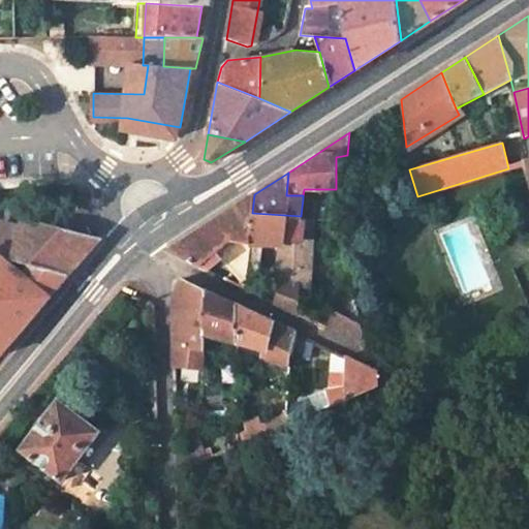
[(303,195),(303,198),(335,200),(336,189),(304,189),(303,195)]
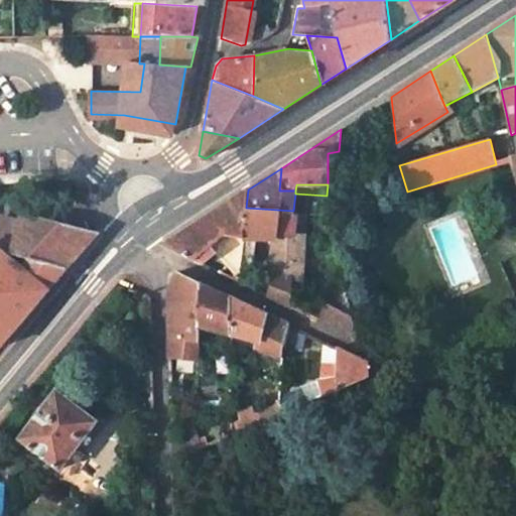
[(201,264),(208,258),(200,254),(224,235),(243,237),(246,208),(248,189),(162,245),(201,264)]
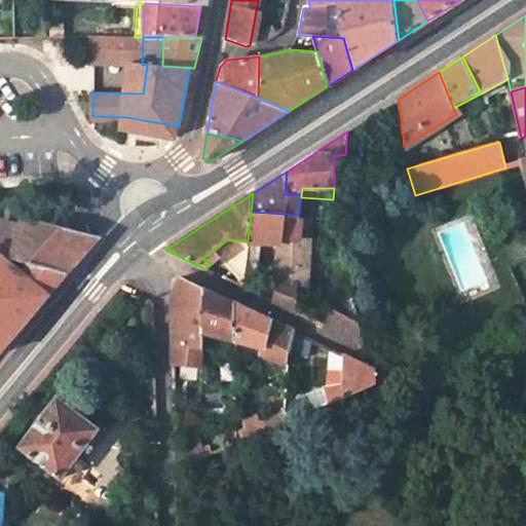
[(248,241),(280,246),(283,214),(251,212),(248,241)]
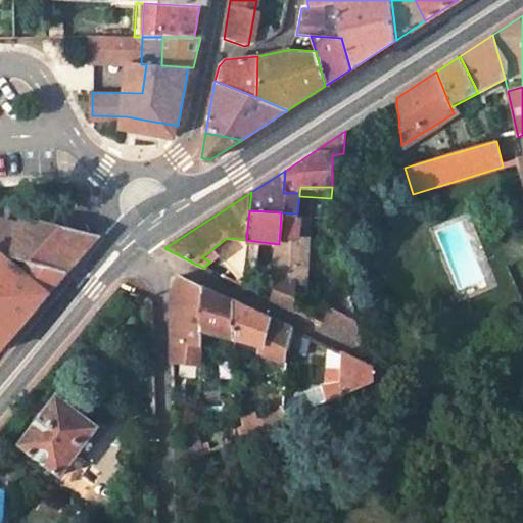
[(271,300),(292,311),(295,244),(297,214),(281,212),(279,244),(277,274),(271,300)]
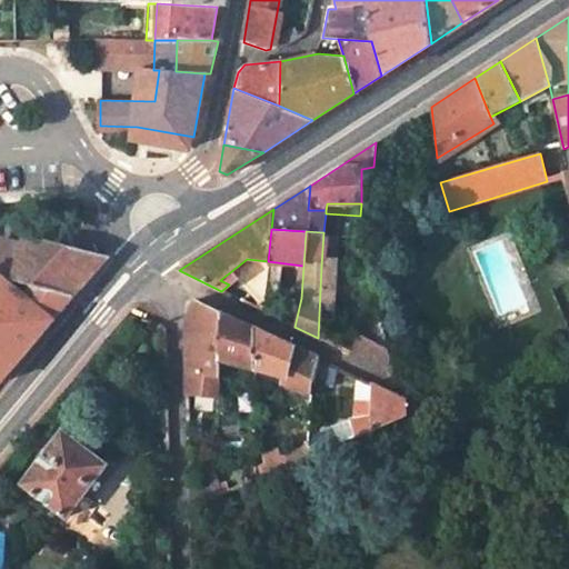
[(73,296),(106,259),(29,239),(17,281),(73,296)]
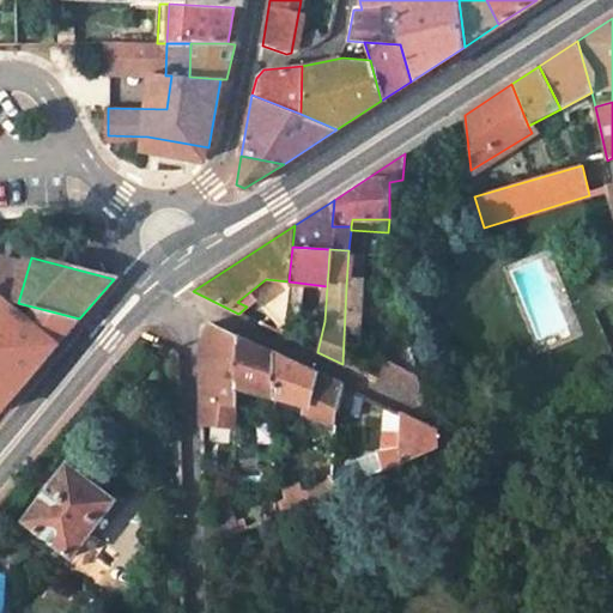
[(0,411),(79,319),(18,303),(0,297),(0,411)]
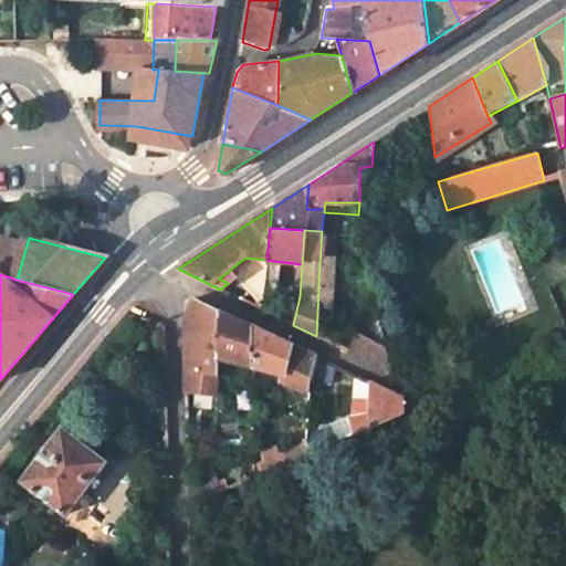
[(185,347),(219,353),(219,311),(195,299),(185,315),(185,347)]
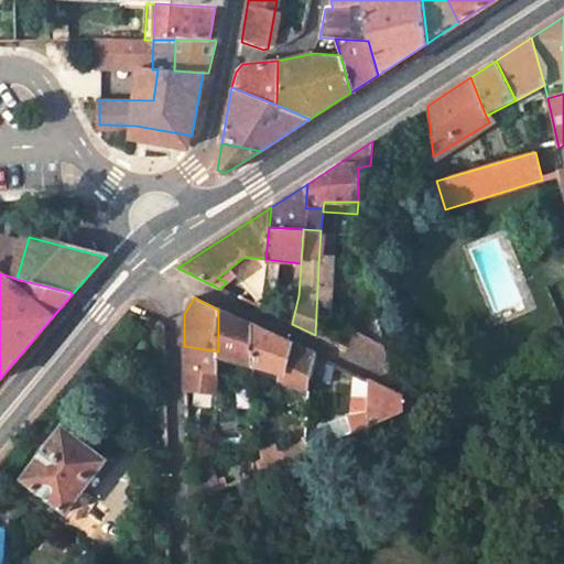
[(218,358),(252,366),(251,326),(218,310),(218,351),(218,358)]
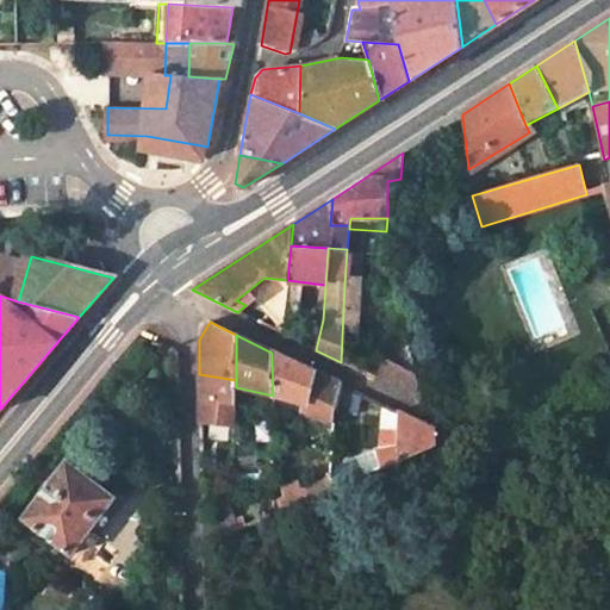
[(392,346),(379,381),(423,403),(410,348),(392,346)]
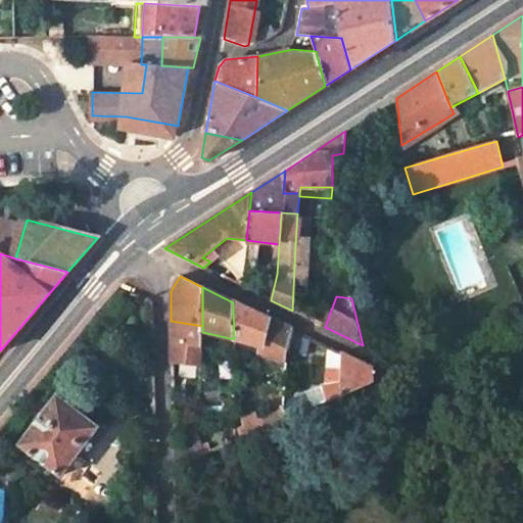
[(276,324),(271,321),(233,302),(234,339),(266,346),(270,348),(276,324)]
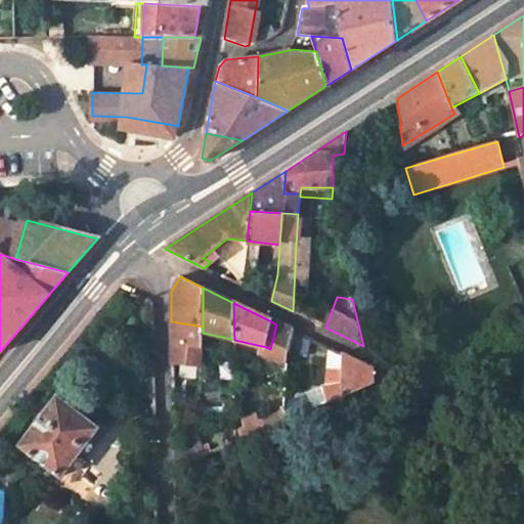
[(202,366),(202,346),(203,333),(203,326),(171,321),(170,342),(171,363),(202,366)]
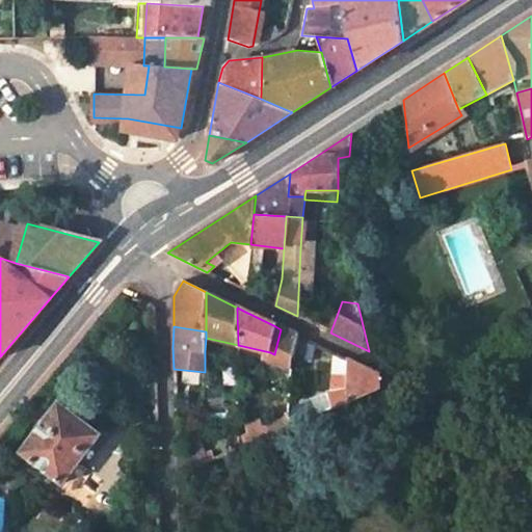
[(274,354),(293,358),(298,338),(281,329),(274,354)]
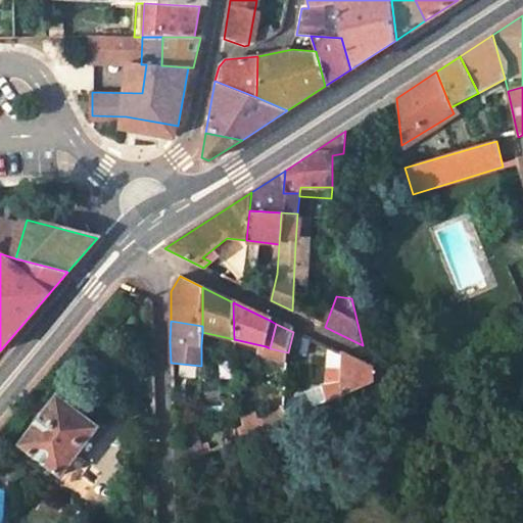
[(324,383),(340,382),(341,355),(327,349),(324,383)]
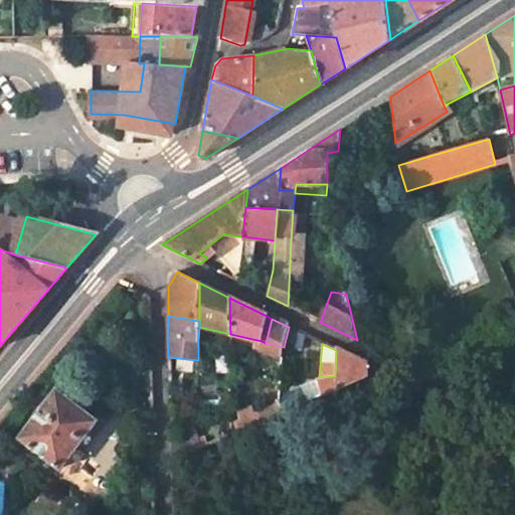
[(335,376),(335,390),(378,372),(380,367),(336,350),(335,376)]
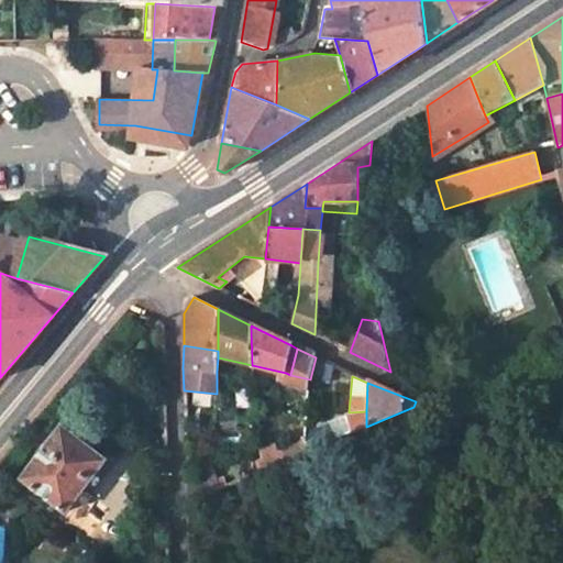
[(217,408),(217,394),(184,390),(185,405),(217,408)]
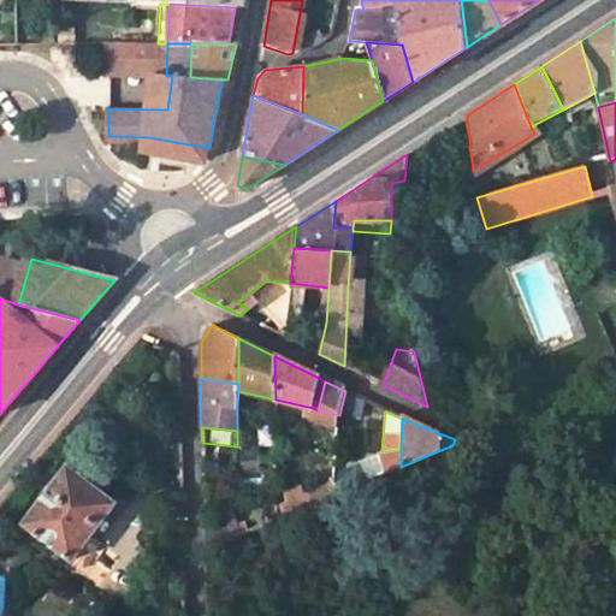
[(379,461),(333,481),(331,496),(384,473),(379,461)]
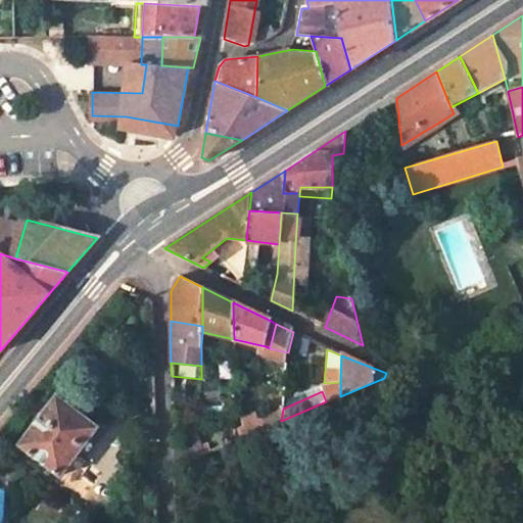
[(99,427),(58,395),(19,445),(61,476),(99,427)]
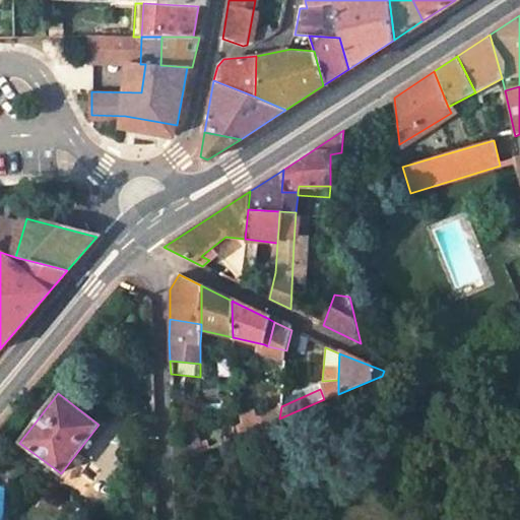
[(235,427),(238,436),(279,418),(281,406),(235,427)]
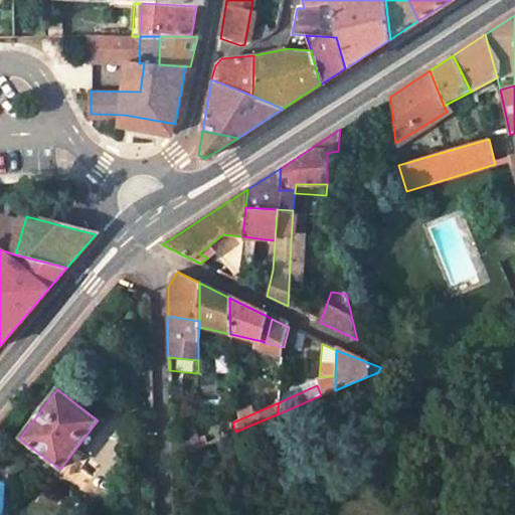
[(197,436),(197,432),(196,428),(171,439),(172,458),(197,448),(197,436)]
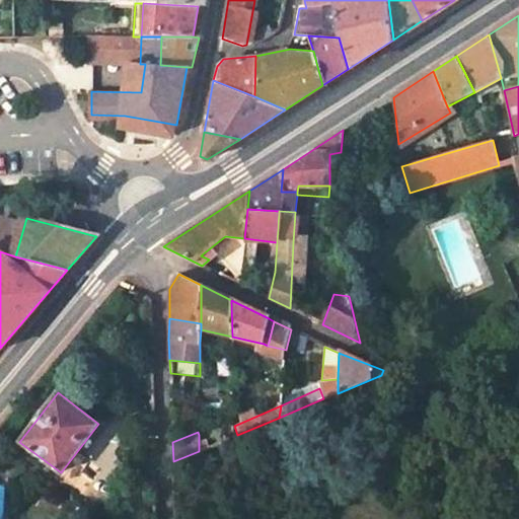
[(217,443),(214,434),(206,436),(206,438),(199,439),(199,451),(217,443)]
